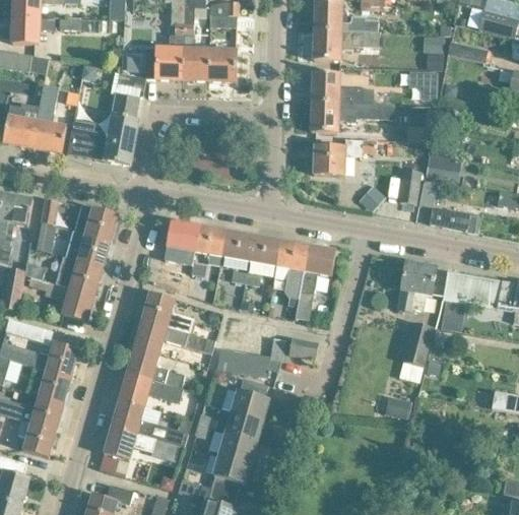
[(12,0),(12,15),(41,16),(41,3),(62,4),(63,1),(80,2),(80,0),(12,0)]
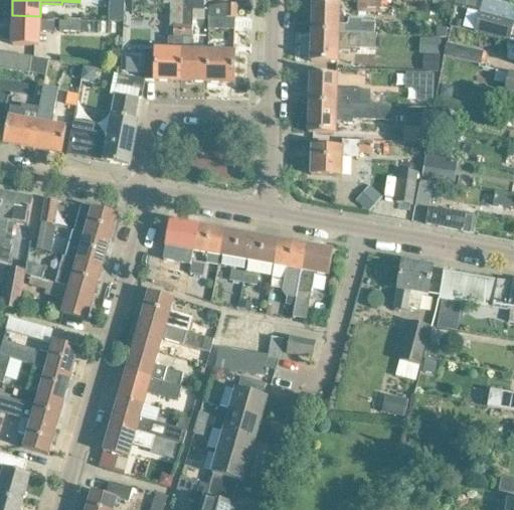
[(182,79),(183,0),(162,0),(162,1),(170,1),(169,22),(175,23),(174,34),(167,34),(167,46),(155,46),(154,78),(182,79)]
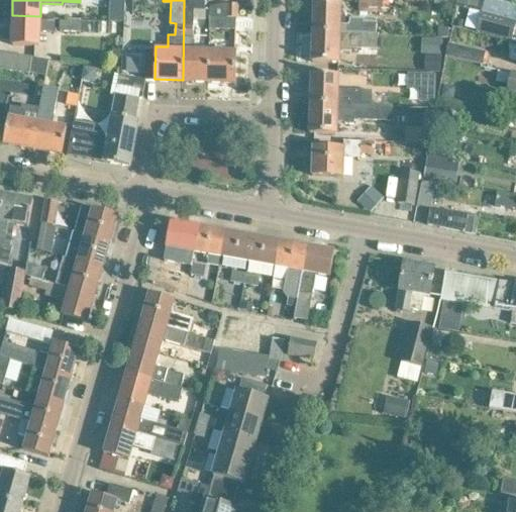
[(203,18),(204,0),(184,0),(183,80),(207,81),(209,48),(192,47),(193,17),(203,18)]
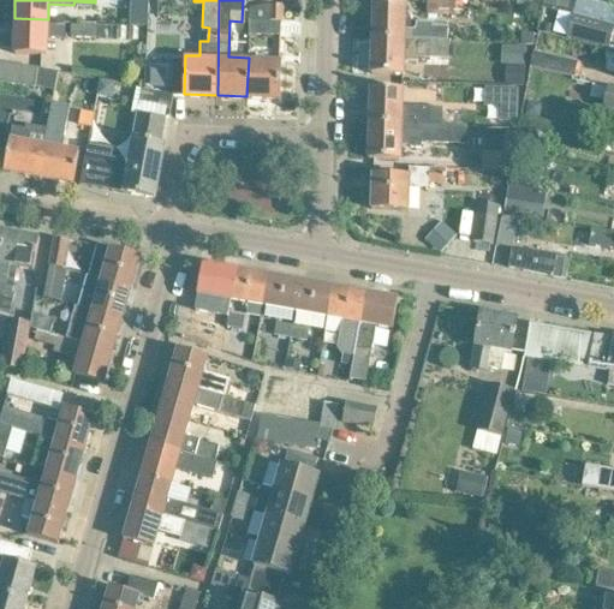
[(403,27),(404,1),(373,0),(371,36),(403,37),(429,39),(448,39),(448,37),(446,37),(446,24),(431,23),(431,21),(415,19),(415,28),(403,27)]
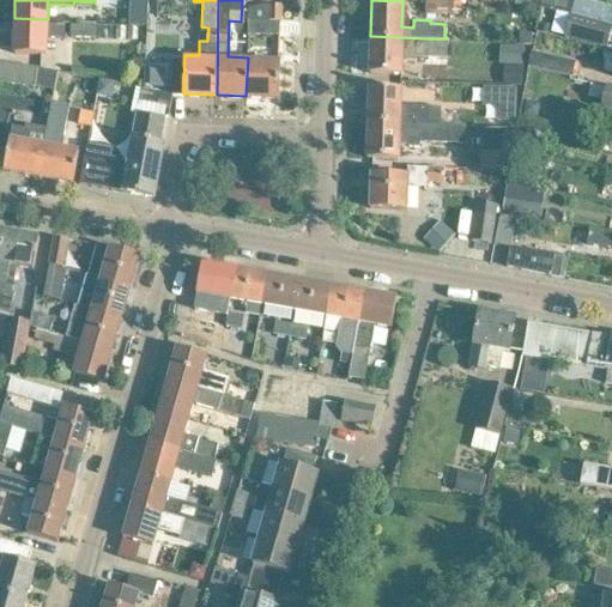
[(425,0),(425,10),(452,11),(452,0),(425,0)]
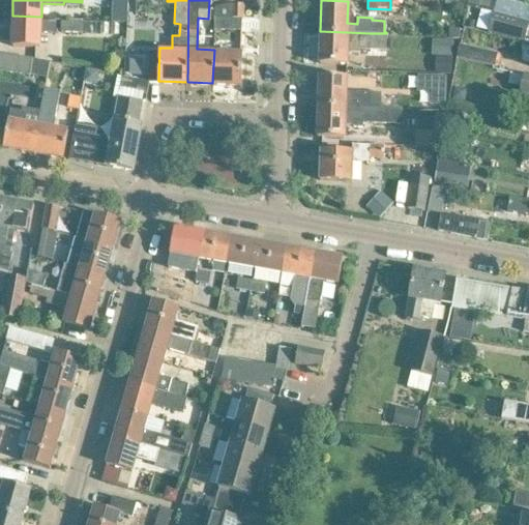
[(241,1),(233,1),(215,5),(214,27),(241,28),(241,1)]
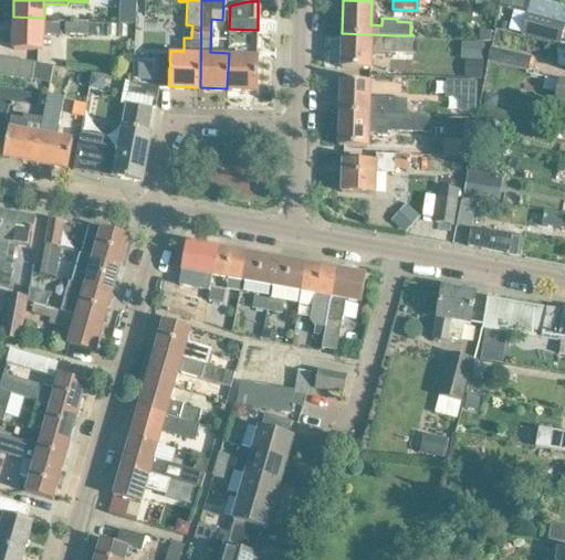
[(564,21),(526,11),(521,31),(560,41),(564,21)]
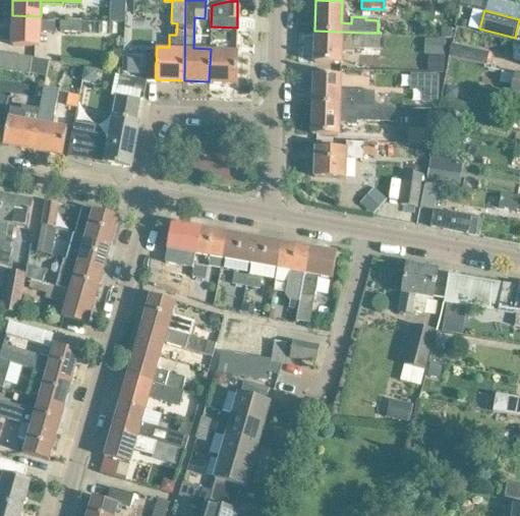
[(40,44),(41,16),(12,15),(11,43),(40,44)]
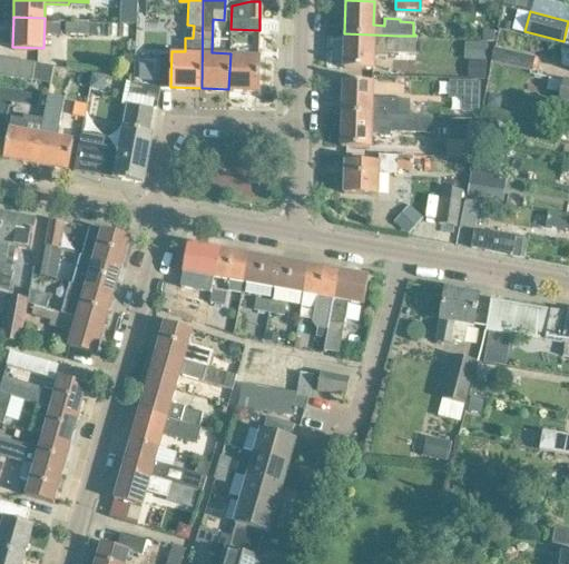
[(88,30),(88,18),(68,18),(67,30),(88,30)]
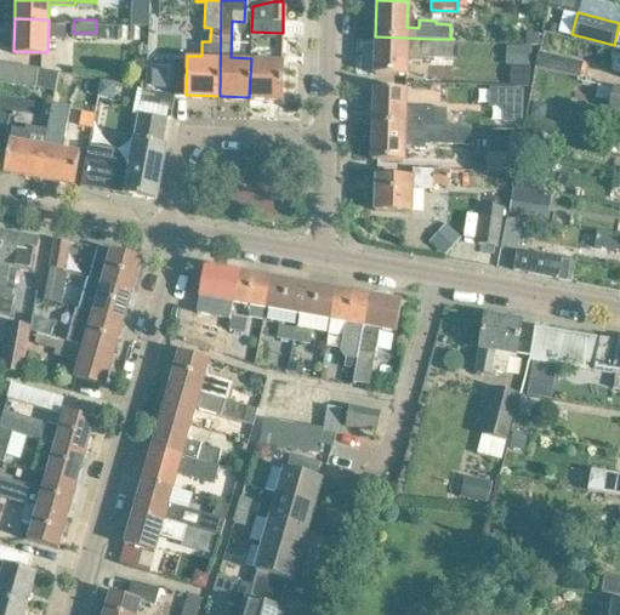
[(407,38),(375,36),(374,72),(405,72),(407,53),(453,55),(453,39),(433,39),(407,38)]
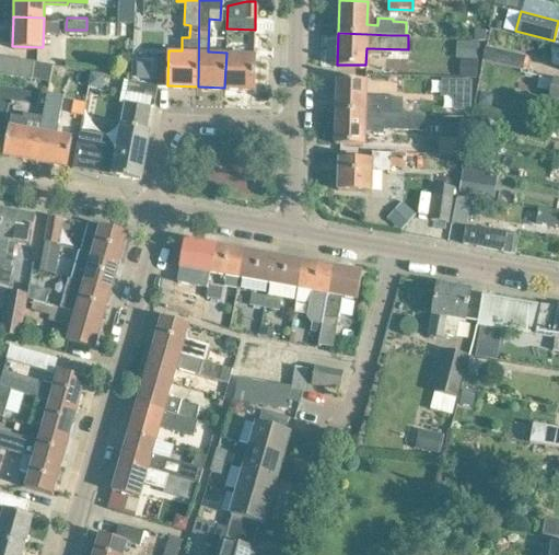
[(525,53),(489,45),(486,59),(522,67),(525,53)]
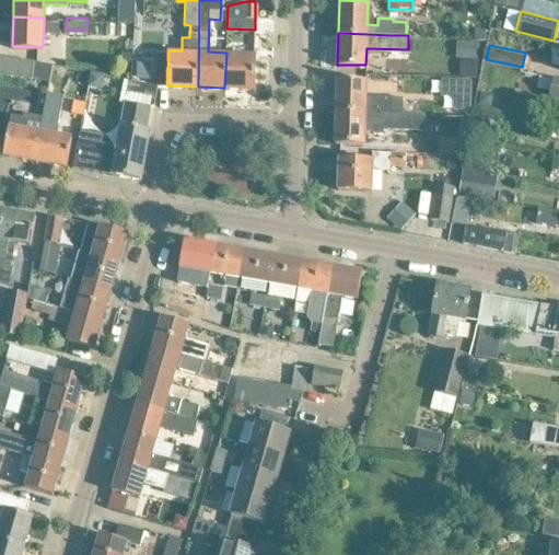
[(0,71),(31,76),(34,58),(0,53),(0,71)]
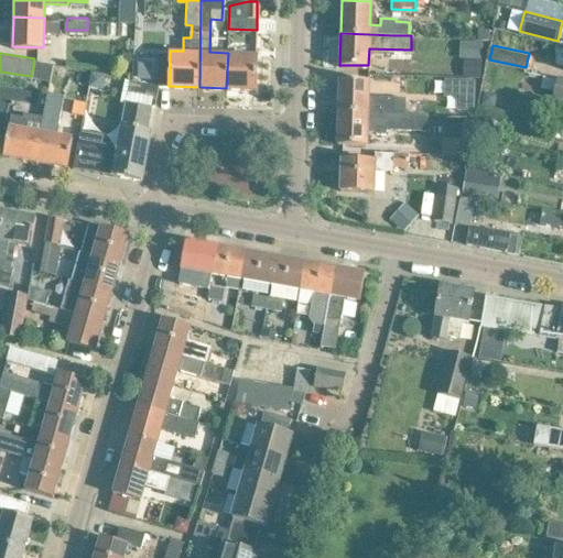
[(228,53),(226,88),(255,89),(256,54),(228,53)]
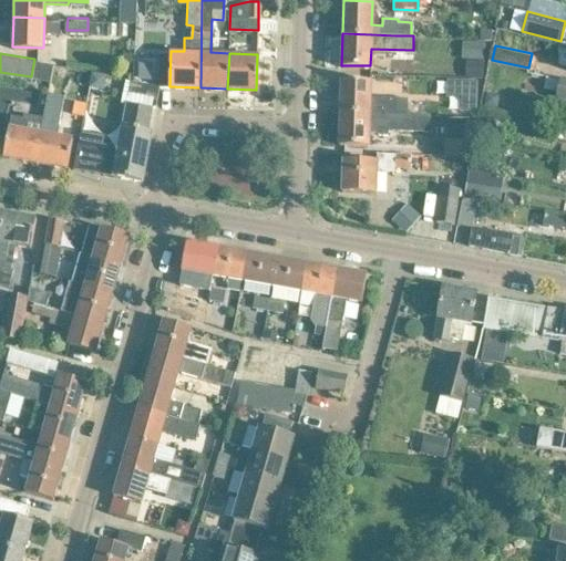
[(464,56),(463,73),(482,73),(483,58),(464,56)]
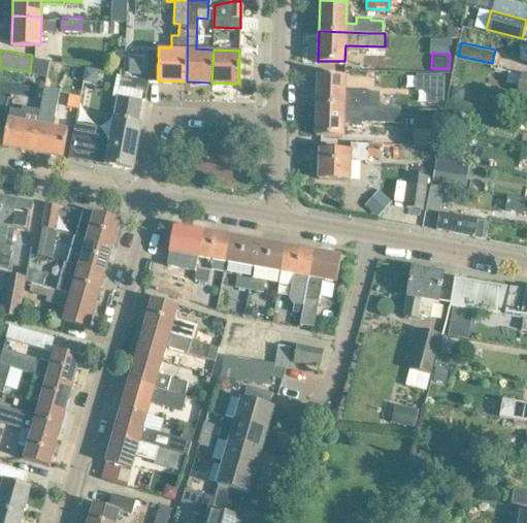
[(526,54),(517,53),(514,67),(526,69),(526,63),(526,54)]
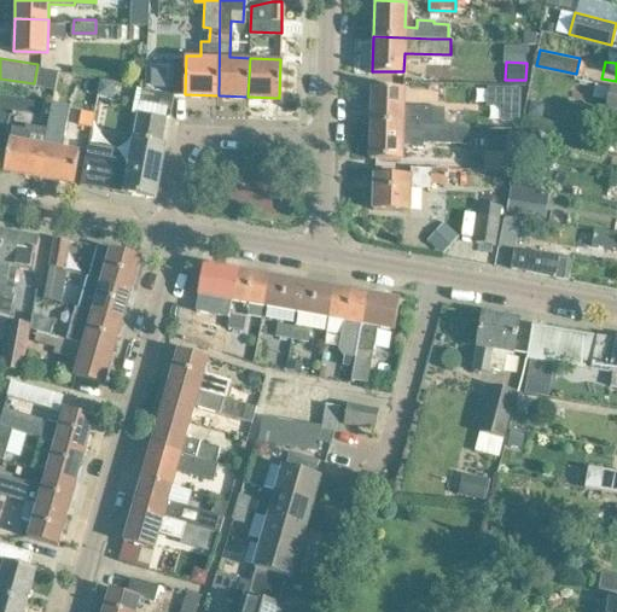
[(616,86),(610,86),(595,81),(592,94),(607,98),(606,104),(616,106),(616,86)]
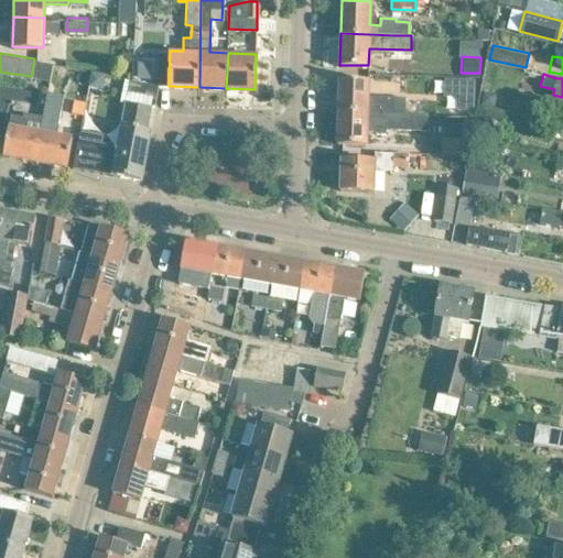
[(381,112),(426,113),(426,111),(403,110),(403,99),(403,96),(367,94),(367,78),(338,77),(337,110),(366,111),(381,112)]
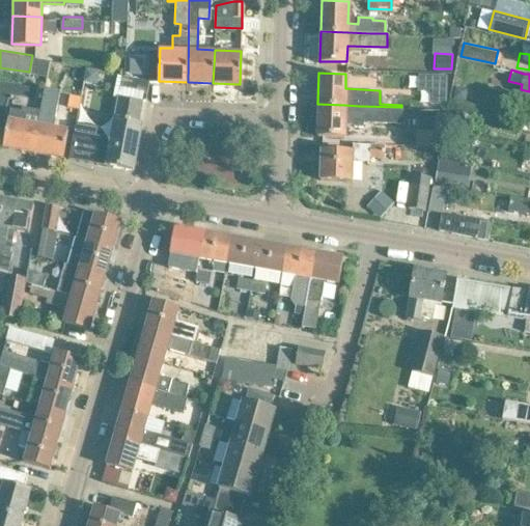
[(454,84),(451,95),(464,99),(465,90),(463,86),(454,84)]
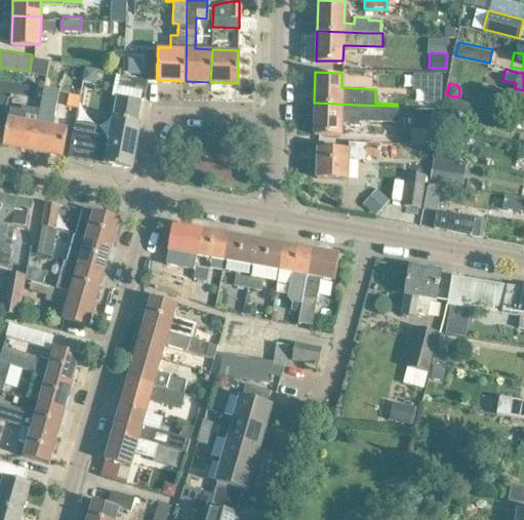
[(2,144),(33,149),(43,87),(44,86),(42,86),(38,108),(22,105),(21,109),(9,107),(2,144)]
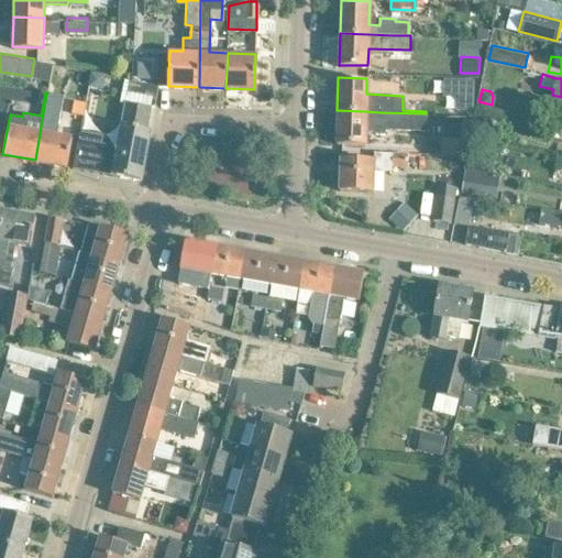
[(46,94),(35,160),(66,165),(70,137),(55,134),(62,97),(46,94)]
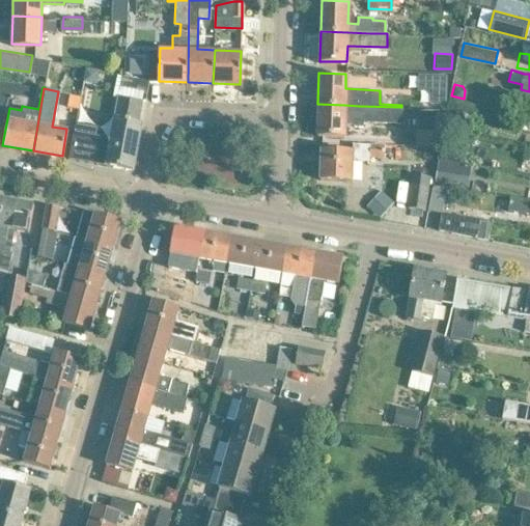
[(114,116),(109,142),(102,140),(104,132),(98,125),(81,121),(81,123),(75,122),(72,135),(68,157),(133,168),(141,120),(137,119),(141,99),(118,94),(114,116)]
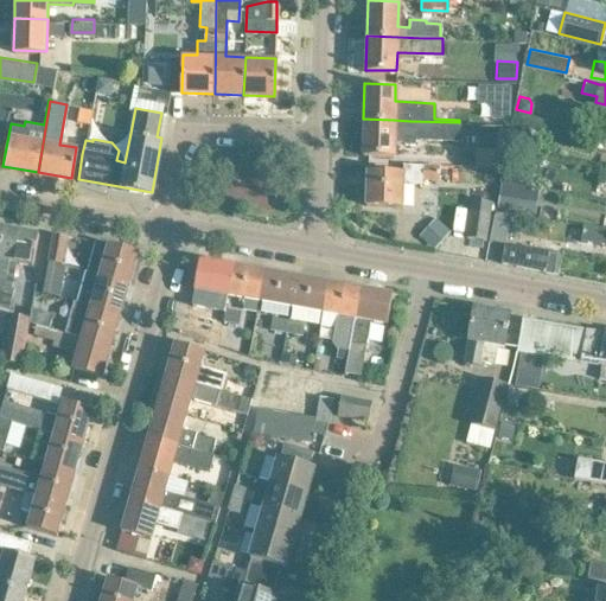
[(459,139),(459,122),(410,121),(394,120),(363,119),(362,153),(393,154),(394,140),(404,140),(404,141),(414,142),(415,138),(459,139)]
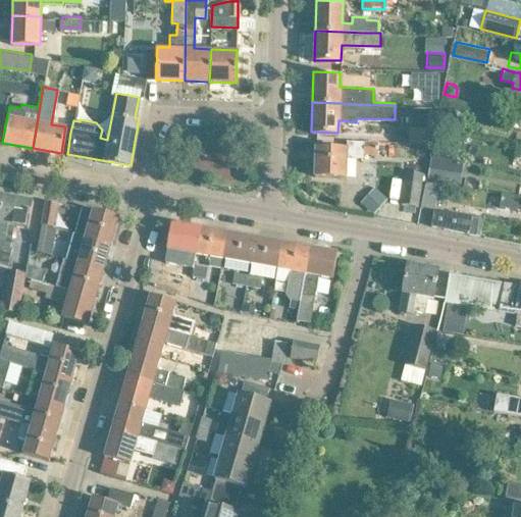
[(431,142),(431,141),(432,130),(433,130),(434,124),(435,114),(436,110),(428,109),(425,125),(409,125),(408,142),(431,142)]
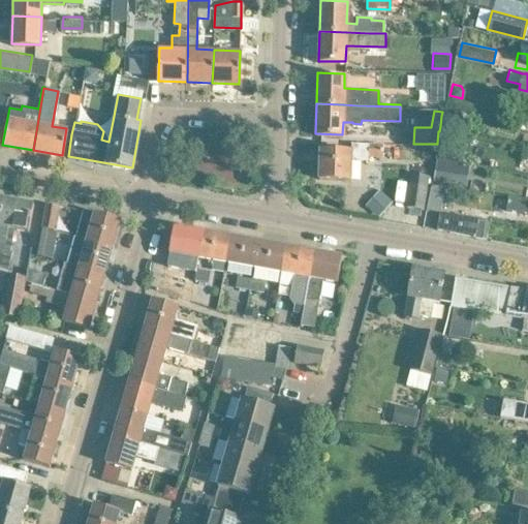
[(441,116),(440,126),(453,128),(455,118),(441,116)]
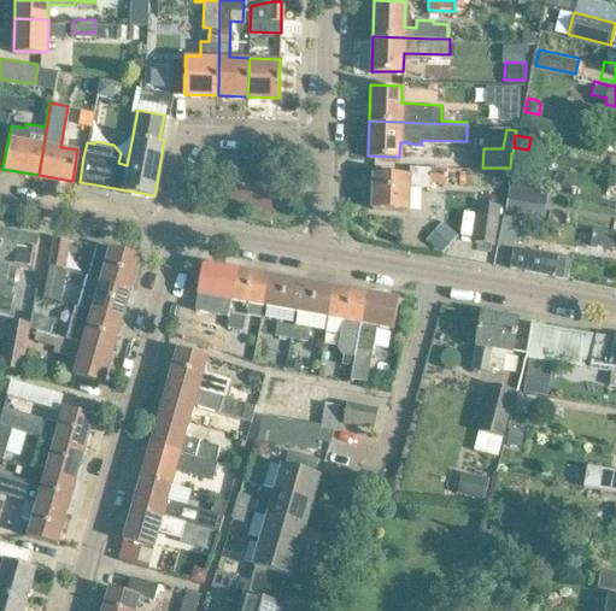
[(615,137),(603,135),(599,148),(615,152),(615,137)]
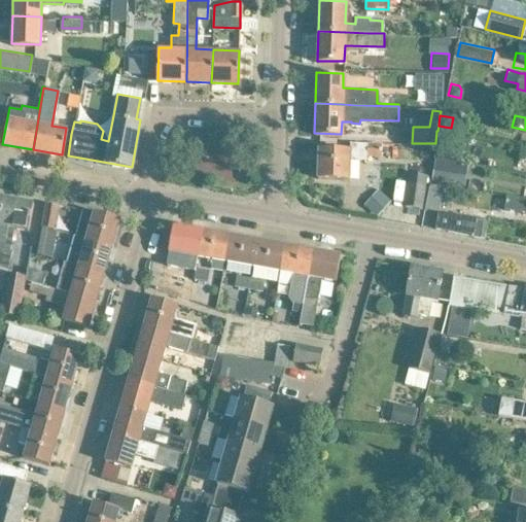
[(380,153),(381,145),(381,143),(350,142),(350,148),(318,147),(317,176),(348,177),(349,158),(366,159),(366,153),(380,153)]
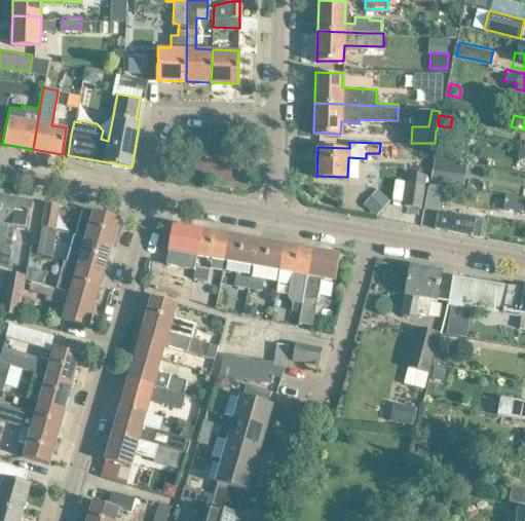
[(461,185),(465,162),(433,156),(428,180),(461,185)]
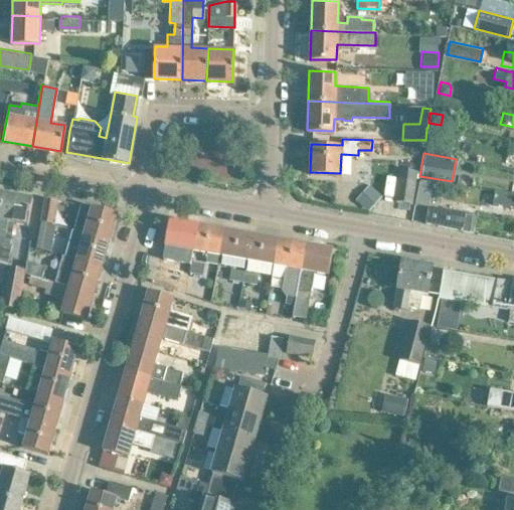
[(400,167),(398,179),(394,199),(411,202),(416,170),(400,167)]
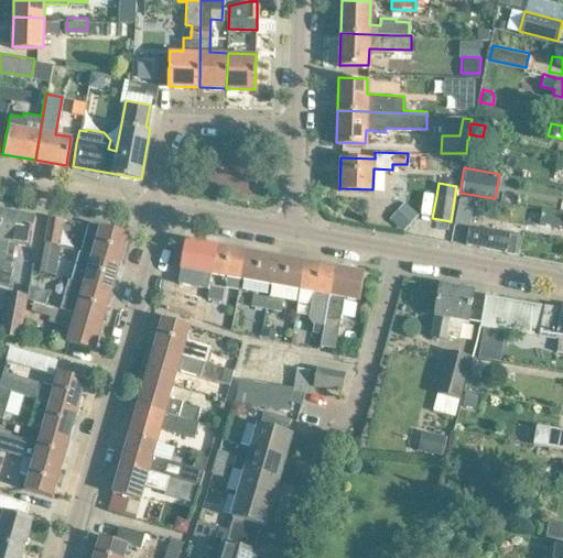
[(453,221),(467,225),(473,197),(458,195),(453,221)]
